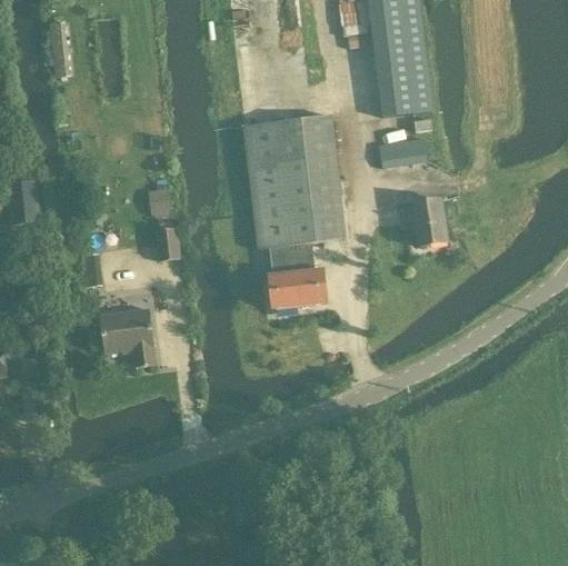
[(367,0),(371,32),(381,117),(431,110),(417,0),(367,0)]
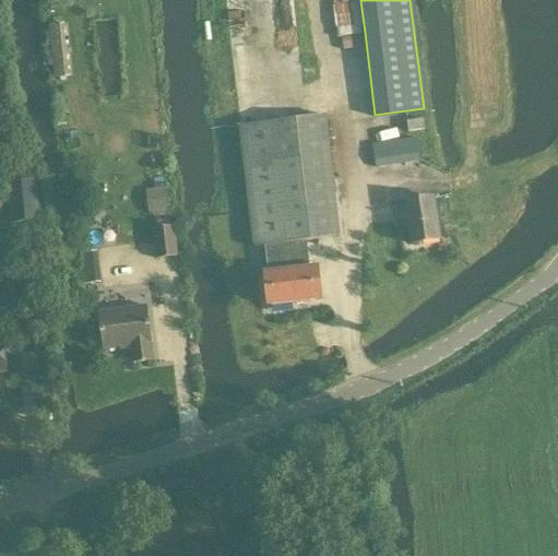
[(62,21),(47,23),(54,77),(68,74),(62,21)]
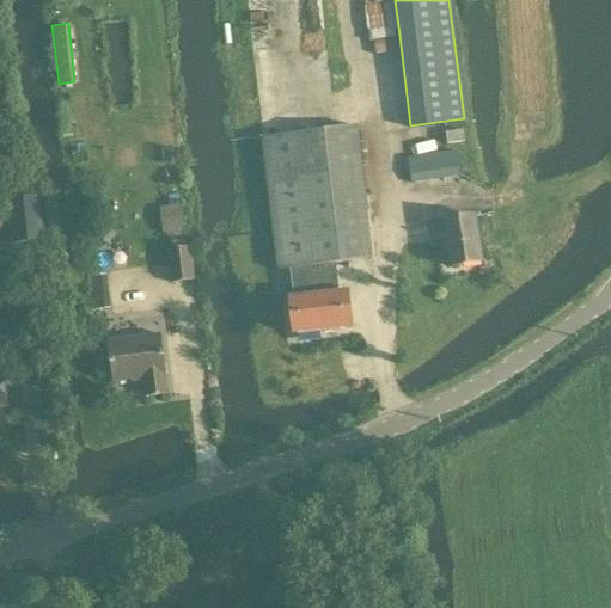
[(315,263),(334,260),(371,256),(355,123),(262,134),(277,268),(289,266),(315,263)]
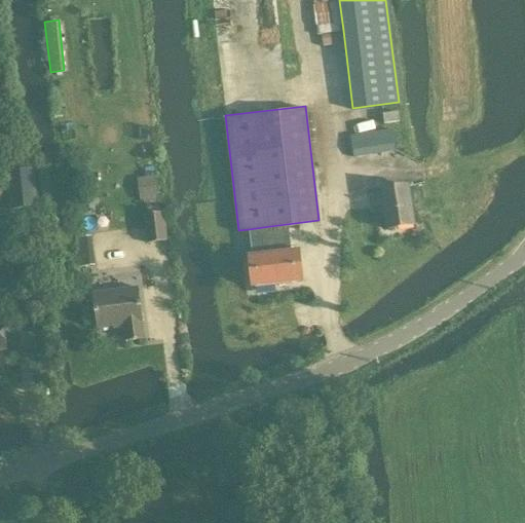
[(389,127),(349,134),(352,156),(394,149),(394,147),(389,127)]
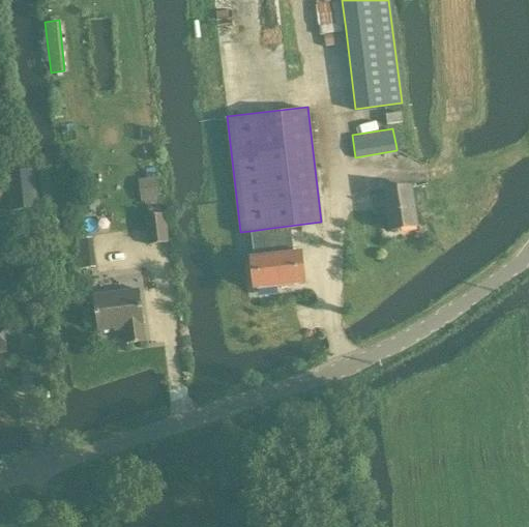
[(8,209),(37,205),(34,177),(33,167),(4,171),(8,209)]
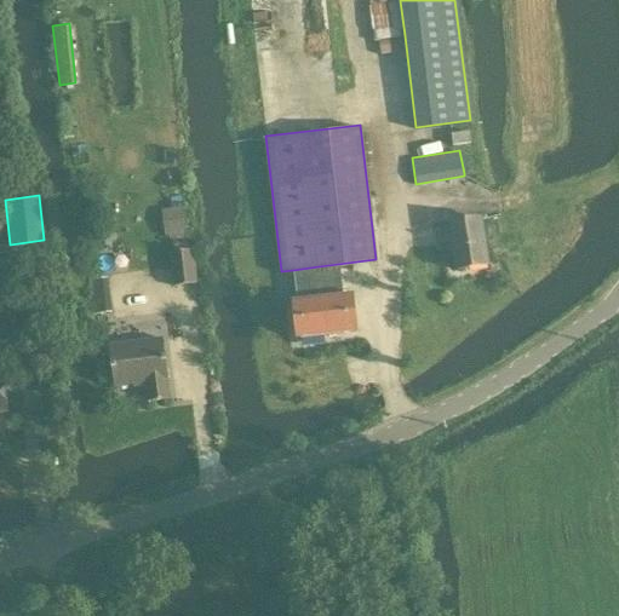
[(453,266),(487,262),(481,217),(447,222),(453,266)]
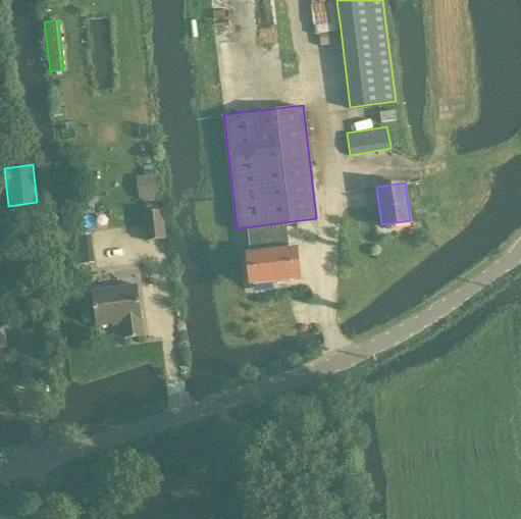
[(142,211),(145,240),(166,237),(163,208),(142,211)]
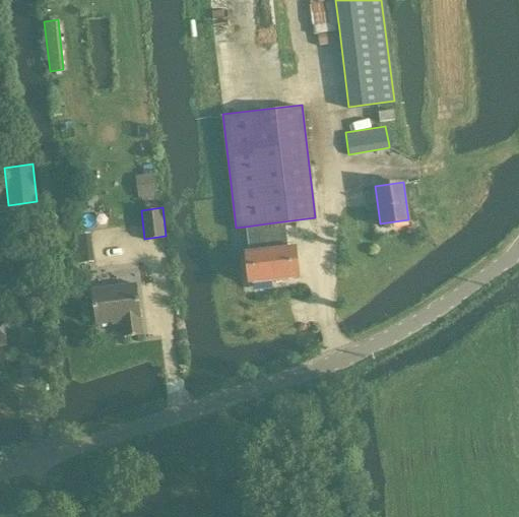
[(267,223),(273,278),(298,276),(295,245),(286,246),(283,221),(267,223)]
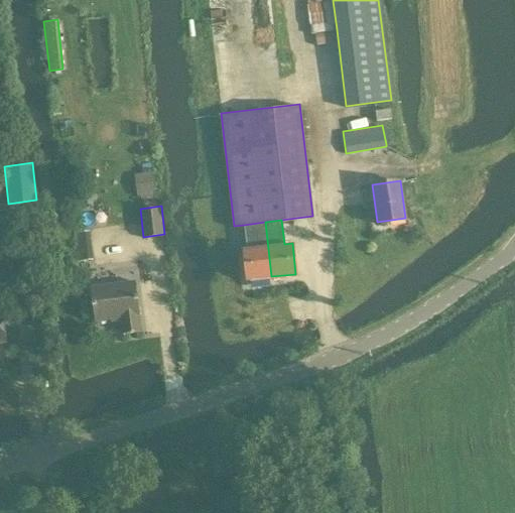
[(246,279),(271,276),(265,222),(244,225),(247,249),(243,249),(246,279)]
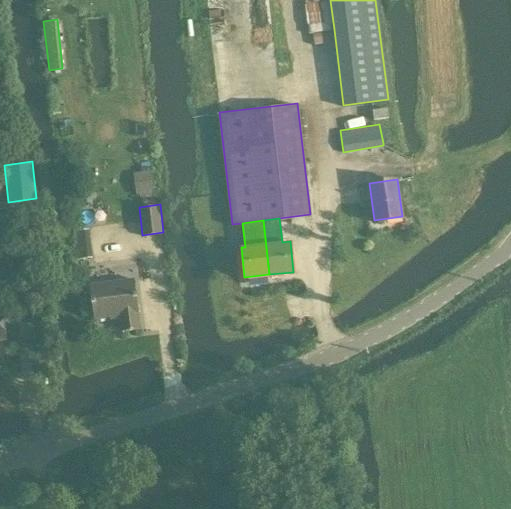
[(121,330),(139,328),(137,311),(138,311),(134,278),(89,283),(93,317),(119,314),(121,330)]
